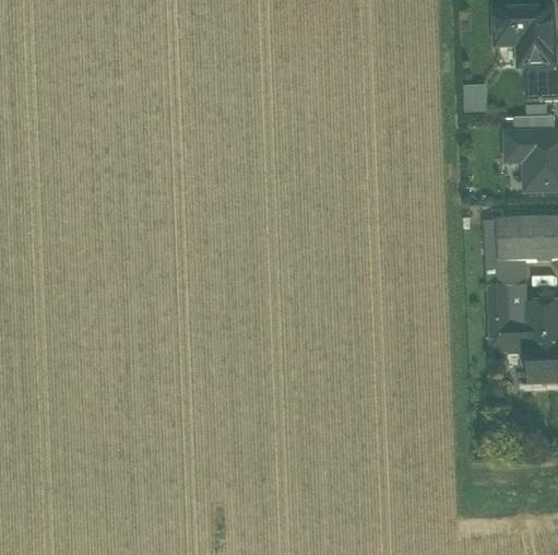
[(519,44),(519,66),(525,65),(554,63),(554,62),(551,8),(495,10),(497,45),(519,44)]
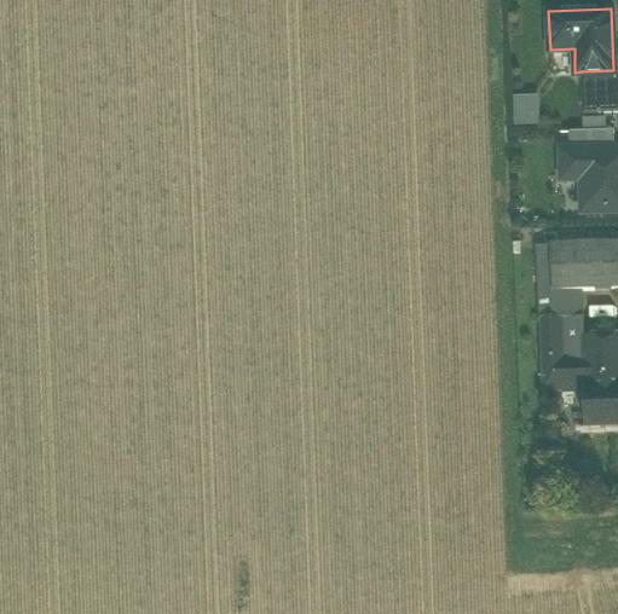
[(598,110),(598,111),(600,111),(600,110),(617,109),(617,99),(617,68),(613,69),(613,70),(582,71),(584,110),(598,110)]
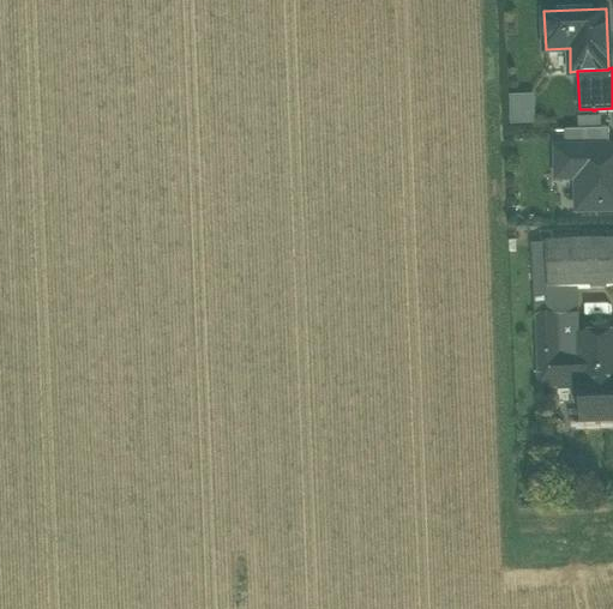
[(534,91),(508,94),(509,122),(535,121),(534,91)]
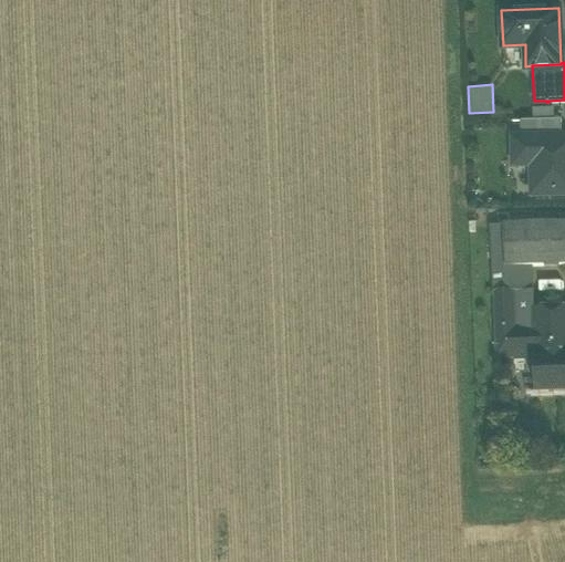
[(531,106),(532,117),(554,116),(553,105),(531,106)]
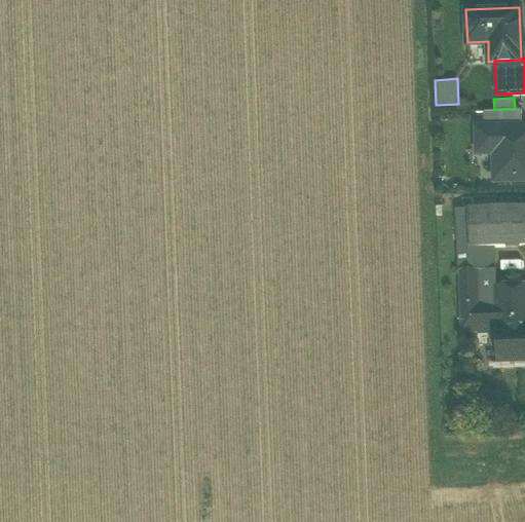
[(484,109),(484,125),(521,125),(521,109),(494,109),(484,109)]
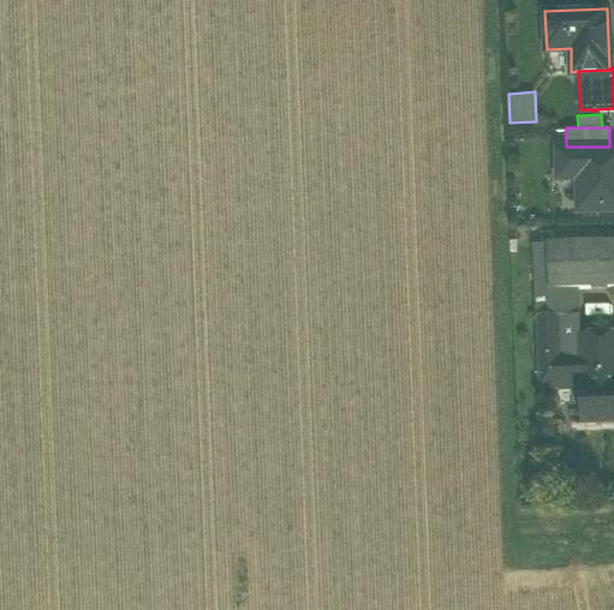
[(613,145),(609,147),(566,147),(556,147),(558,177),(577,177),(578,209),(613,208),(613,145)]
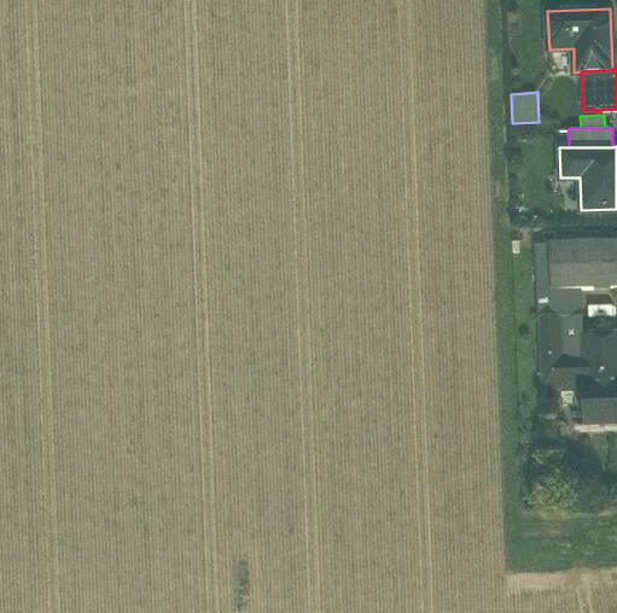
[(549,244),(549,287),(580,287),(616,286),(616,240),(549,243),(549,244)]
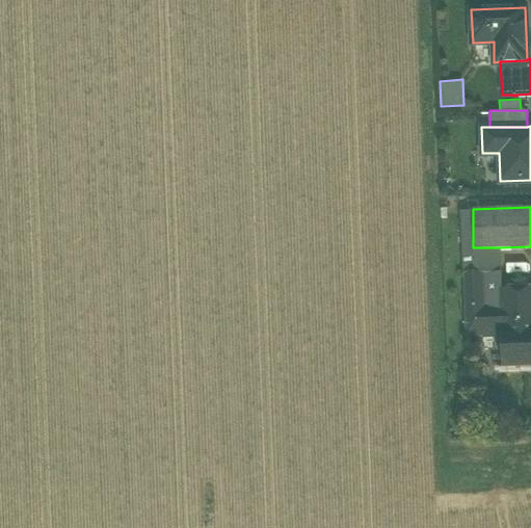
[(460,210),(461,248),(473,247),(473,210),(460,210)]
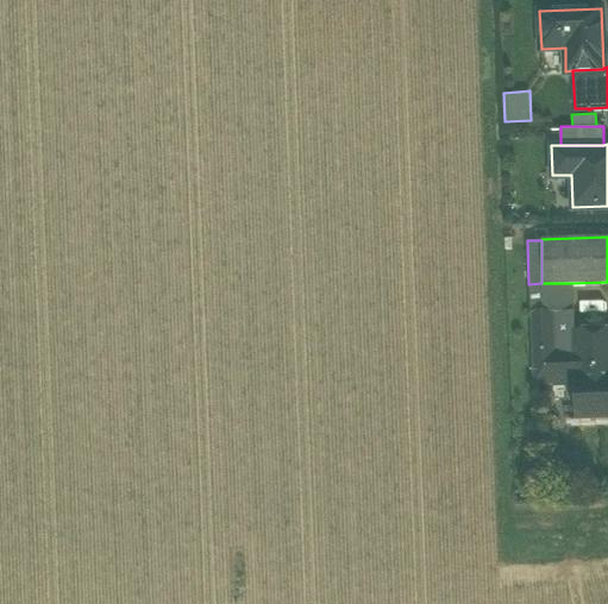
[(528,284),(530,310),(572,309),(571,283),(541,283),(528,284)]
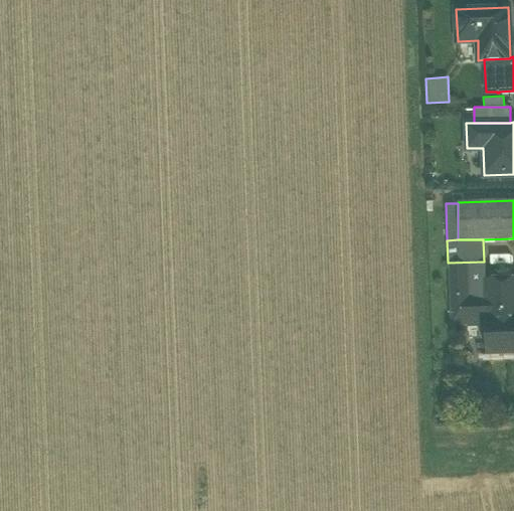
[(486,321),(487,353),(513,352),(513,277),(486,279),(484,262),(448,263),(451,323),(466,322),(486,321)]
